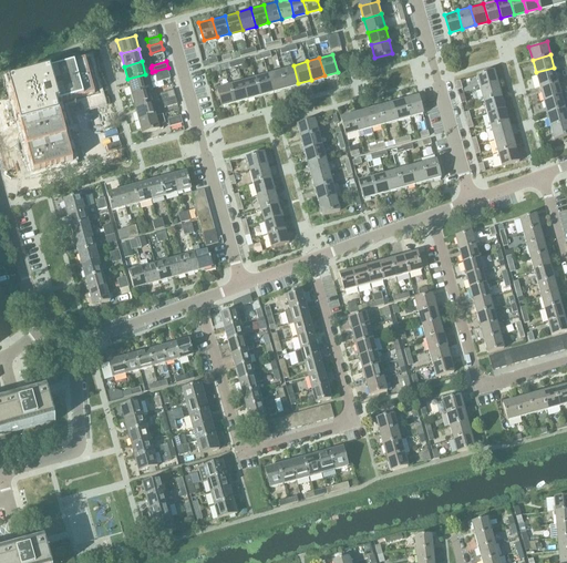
[(294,65),(280,69),(286,86),(298,83),(294,65)]
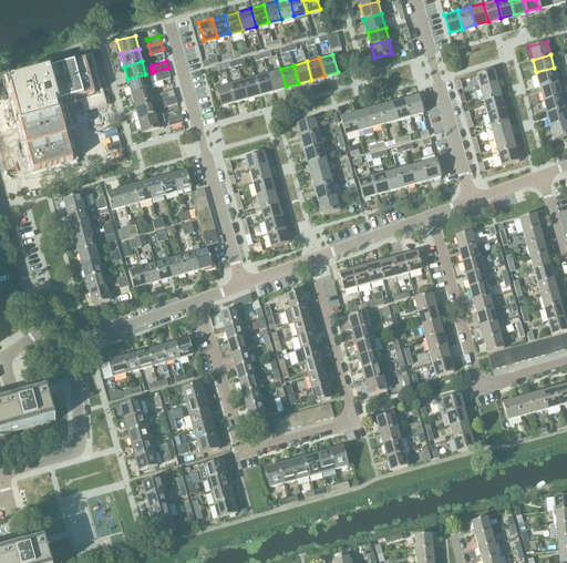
[(42,73),(6,83),(13,113),(30,173),(68,162),(51,103),(73,96),(65,67),(42,73)]
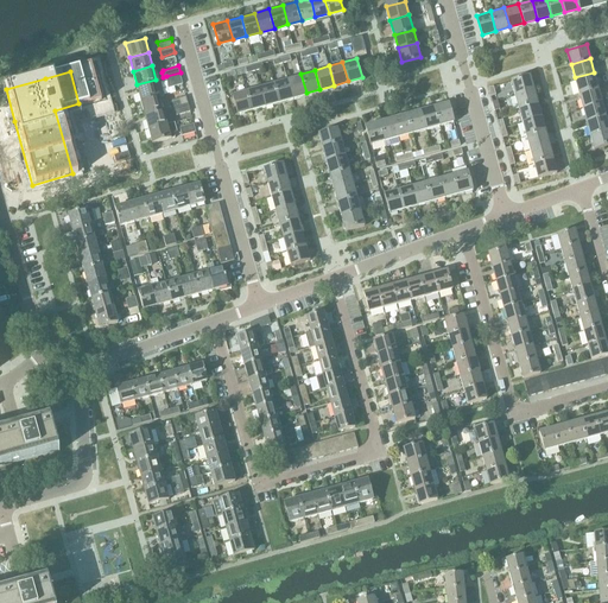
[(181,73),(166,76),(169,84),(183,81),(181,73)]
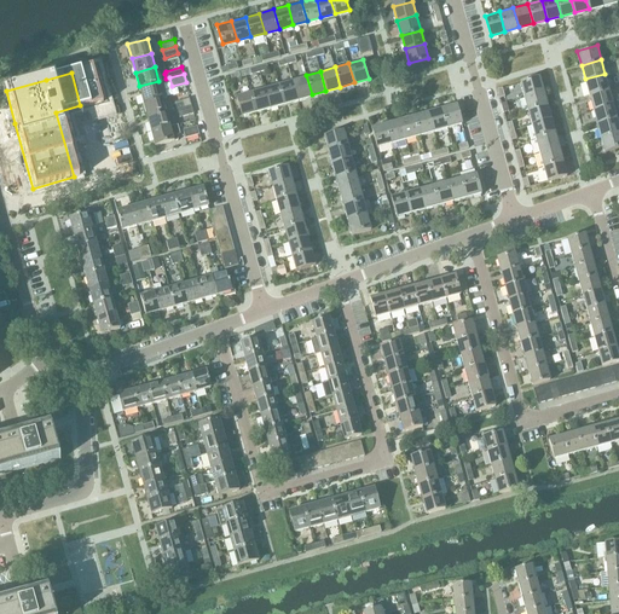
[(520,80),(524,93),(543,88),(539,74),(520,80)]
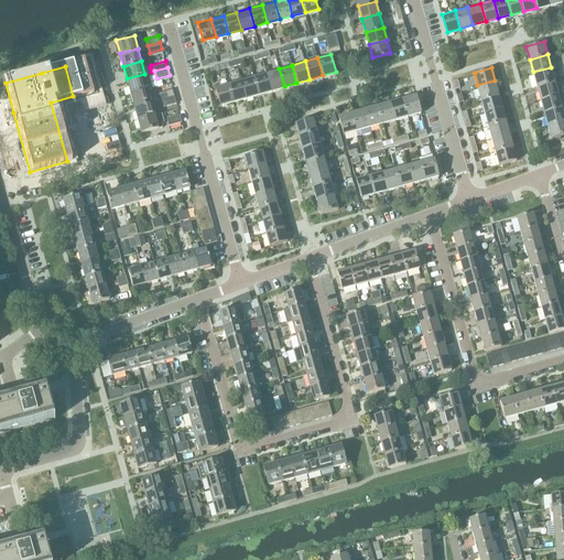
[(533,72),(537,85),(554,79),(551,67),(533,72)]
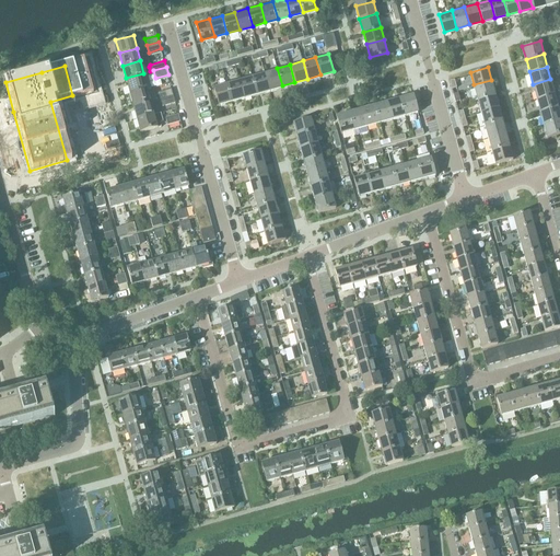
[(277,68),(265,71),(269,89),(282,85),(277,68)]
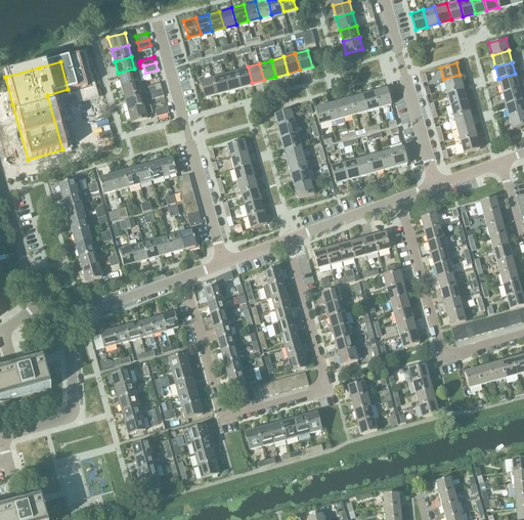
[(248,67),(235,70),(241,86),(252,83),(248,67)]
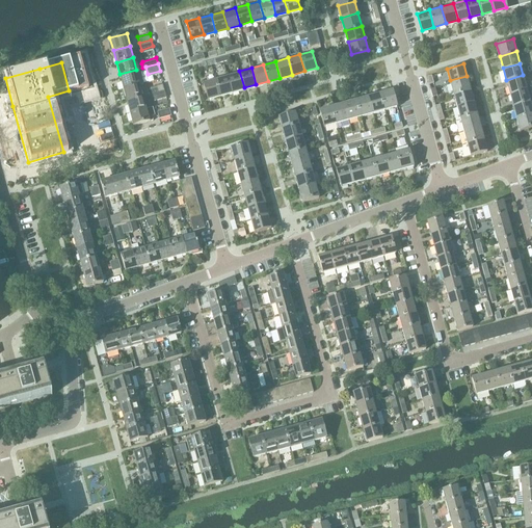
[(120,74),(123,86),(140,81),(139,81),(143,80),(140,69),(136,70),(120,74)]
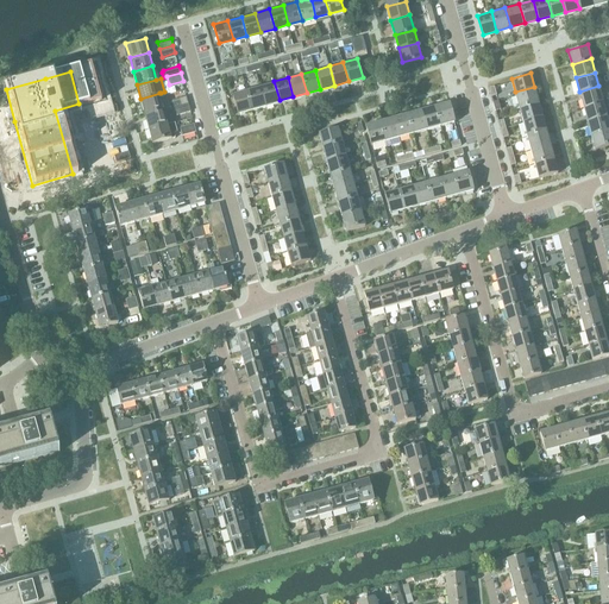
[(274,81),(261,85),(265,104),(280,100),(274,81)]
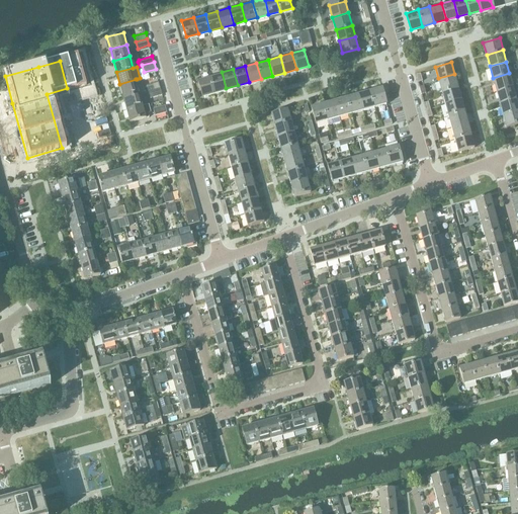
[(222,72),(209,75),(214,92),(226,88),(222,72)]
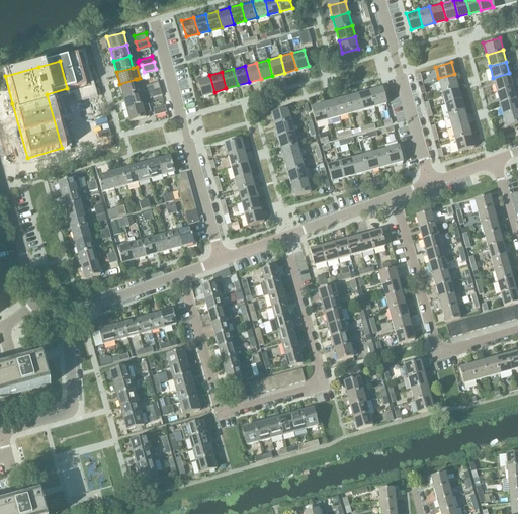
[(493,78),(496,89),(512,85),(509,73),(493,78)]
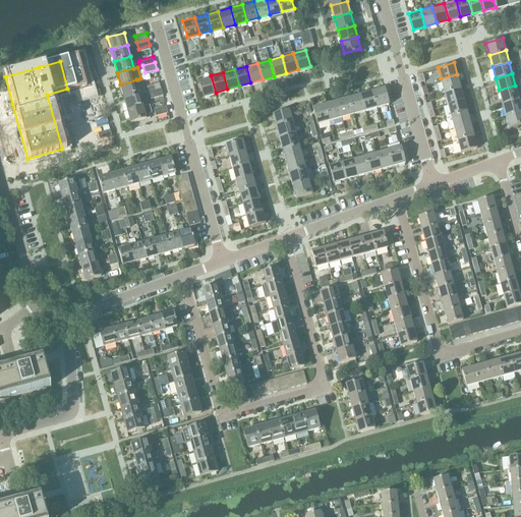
[(441,78),(444,91),(461,87),(457,74),(441,78)]
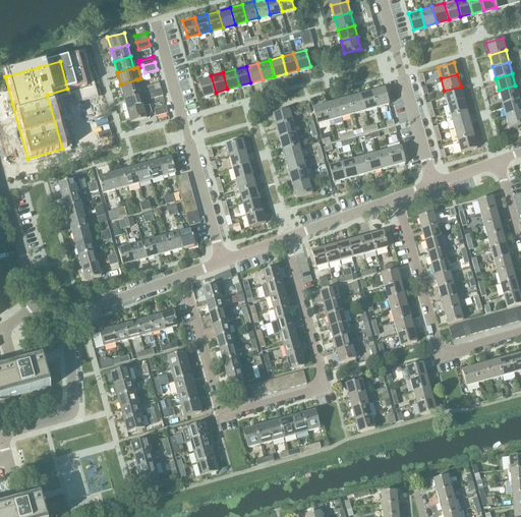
[(216,93),(211,75),(198,79),(204,96),(216,93)]
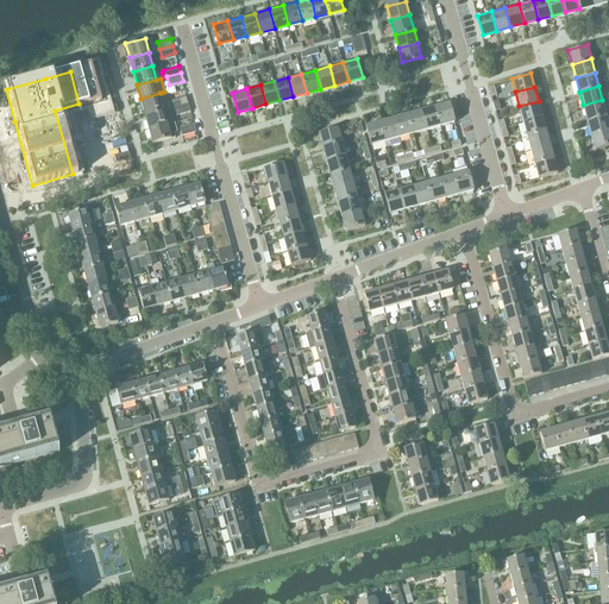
[(140,99),(144,112),(164,107),(161,93),(140,99)]
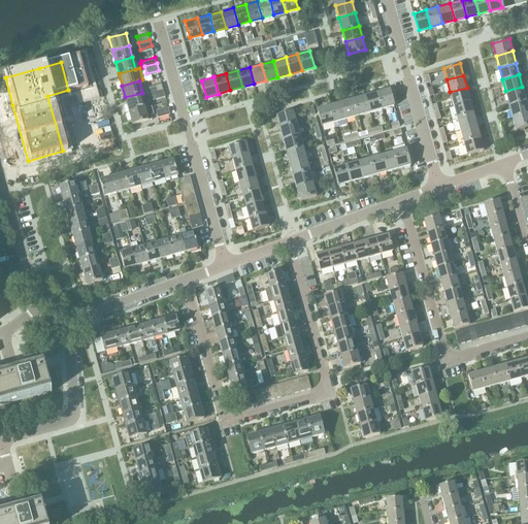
[(150,84),(152,91),(163,87),(161,80),(150,84)]
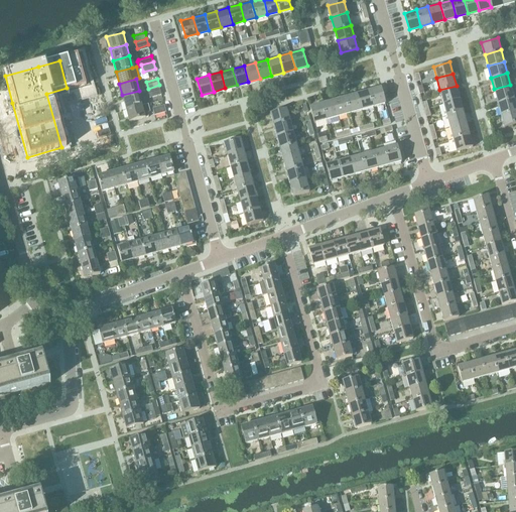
[(159,85),(148,89),(149,95),(161,92),(159,85)]
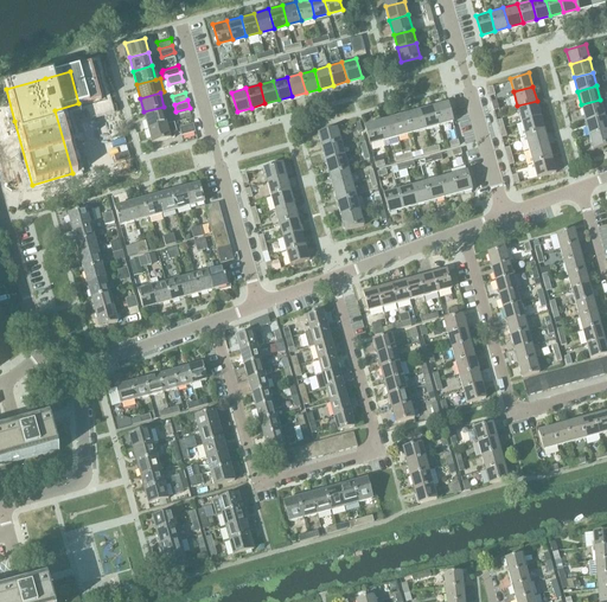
[(447,100),(434,103),(439,122),(453,119),(447,100)]
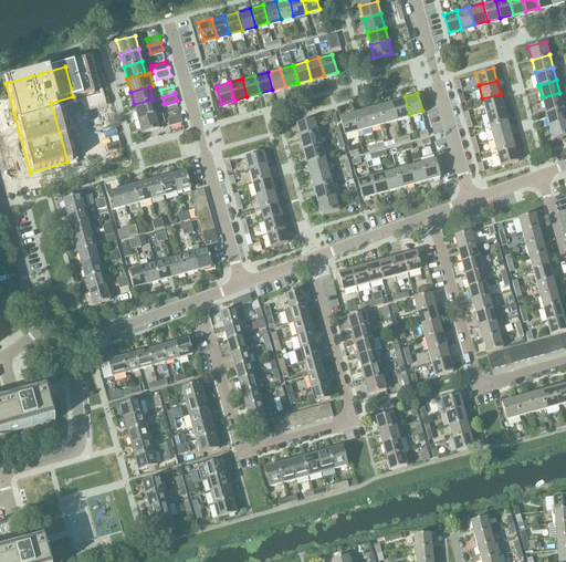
[(542,97),(545,111),(564,105),(559,93),(542,97)]
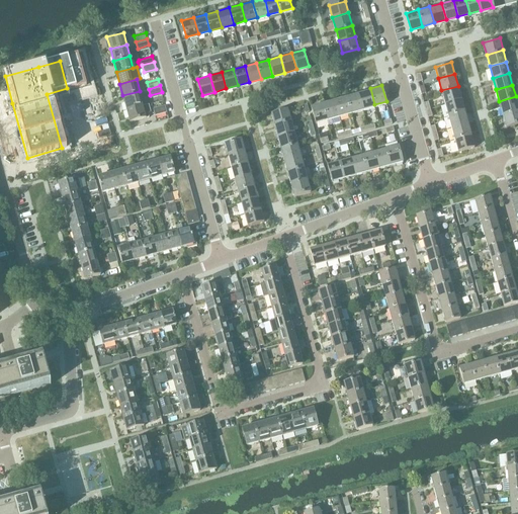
[(441,90),(445,102),(461,97),(458,86),(441,90)]
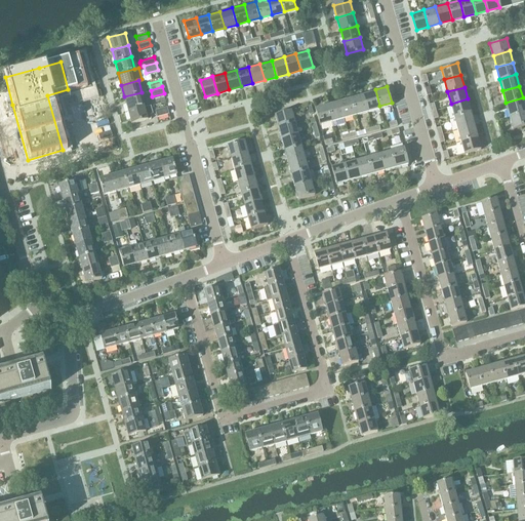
[(375,89),(363,92),(368,110),(379,106),(375,89)]
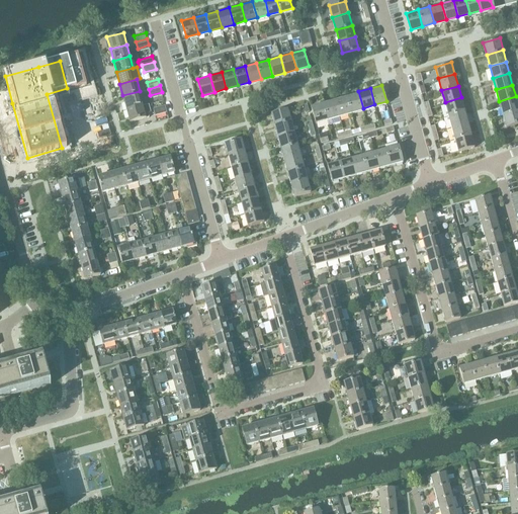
[(122,95),(126,107),(143,103),(140,91),(122,95)]
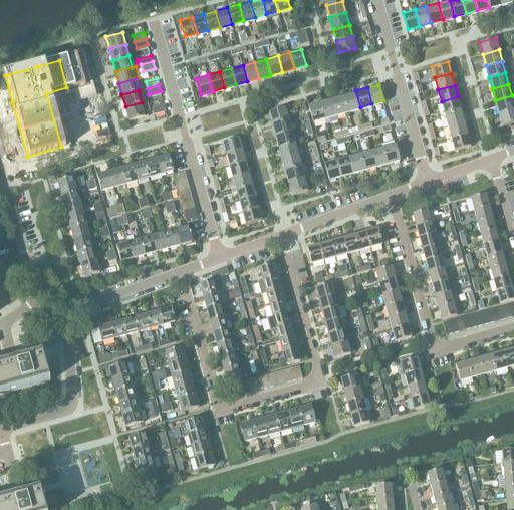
[(355,90),(343,94),(348,110),(360,107),(355,90)]
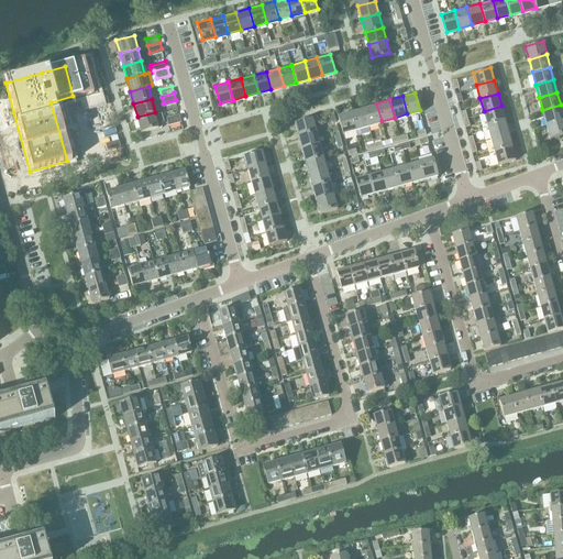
[(376,103),(364,107),(368,124),(382,121),(376,103)]
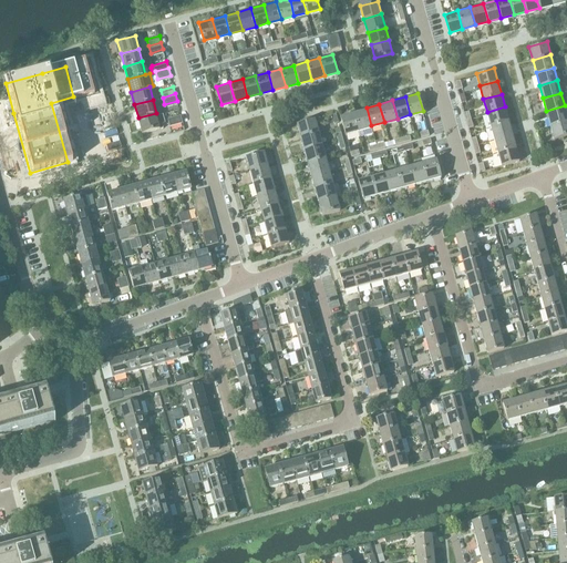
[(546,111),(549,122),(566,116),(566,114),(565,105),(546,111)]
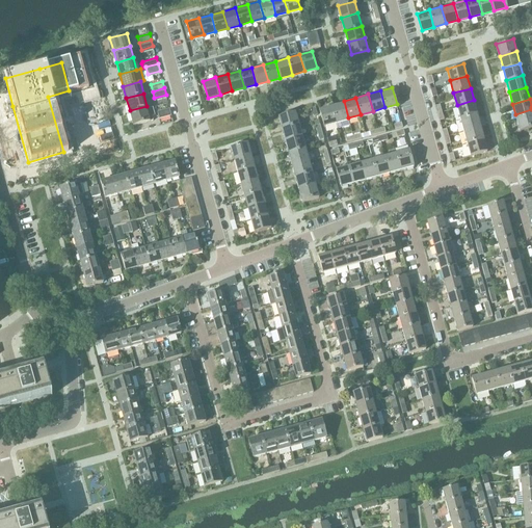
[(457,105),(460,116),(477,112),(474,100),(457,105)]
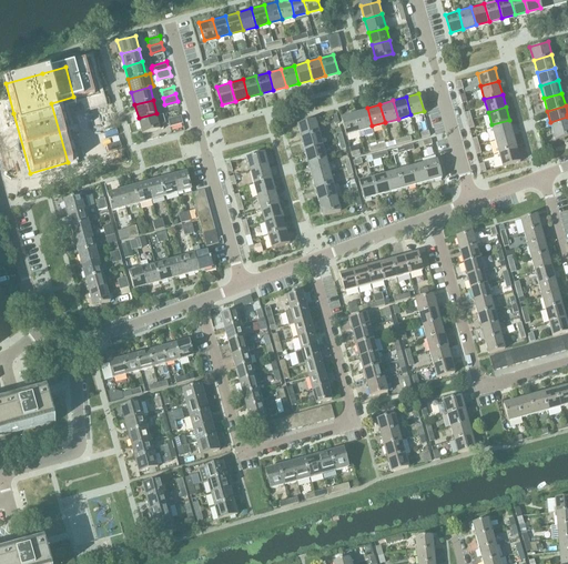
[(367,108),(354,111),(359,129),(372,126),(367,108)]
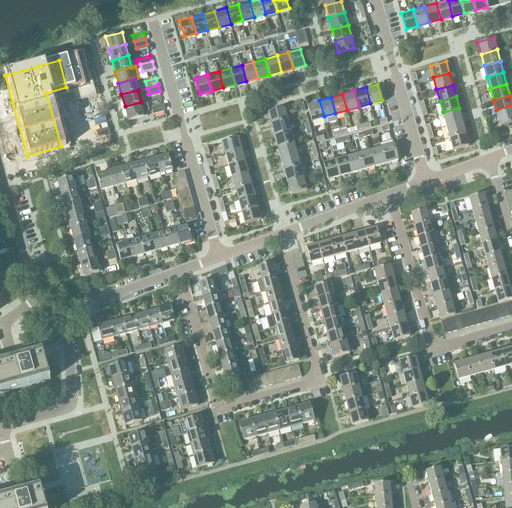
[(141,102),(125,106),(128,118),(144,114),(143,109),(149,107),(147,100),(141,102)]
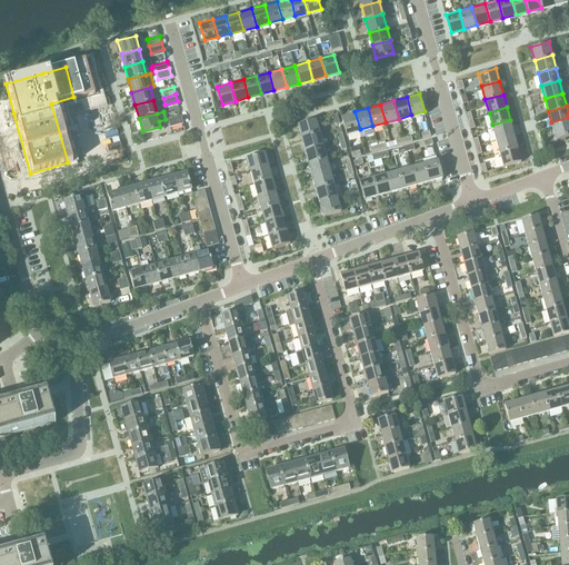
[(360,129),(355,111),(341,115),(347,134),(360,129)]
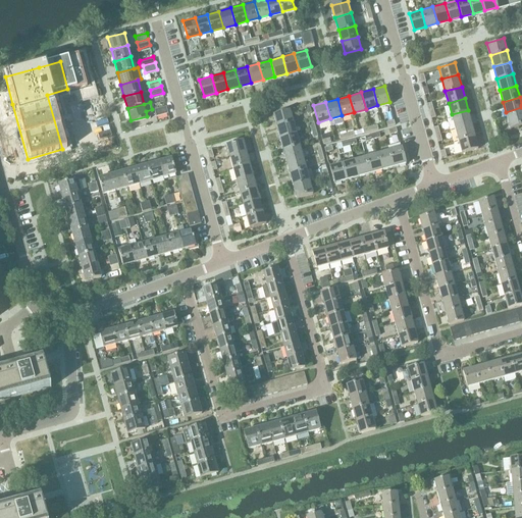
[(154,107),(156,113),(168,110),(166,103),(154,107)]
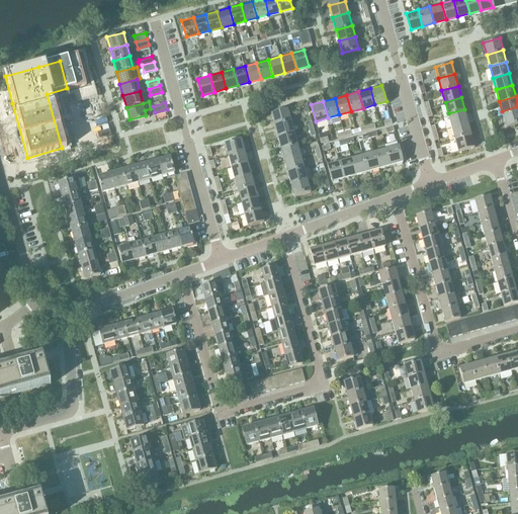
[(517,106),(502,111),(506,124),(517,121),(517,106)]
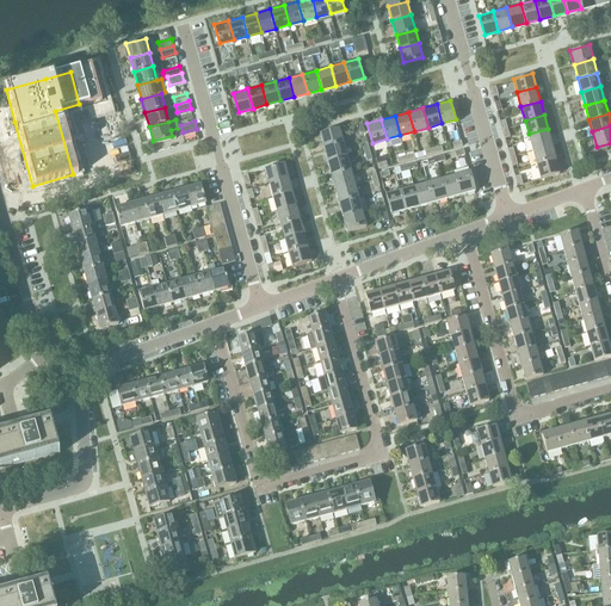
[(320,131),(323,146),(343,140),(339,127),(320,131)]
